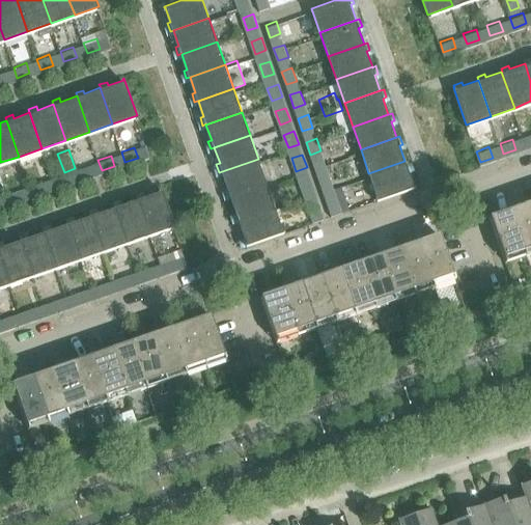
[(230,194),(230,195),(267,183),(258,159),(222,171),(228,187),(224,188),(227,196),(230,194)]
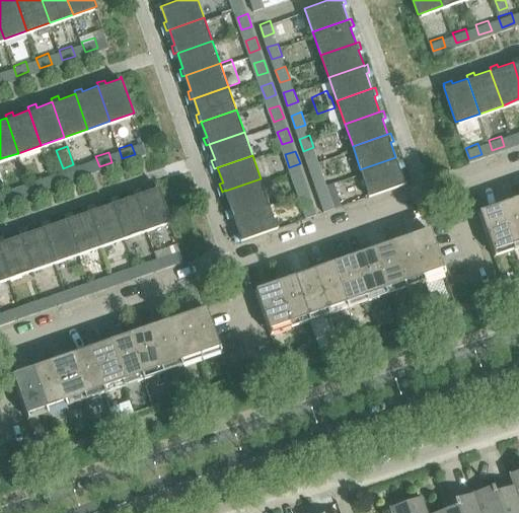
[(360,169),(369,193),(404,180),(404,179),(403,179),(398,165),(401,164),(398,156),(395,157),(360,169)]
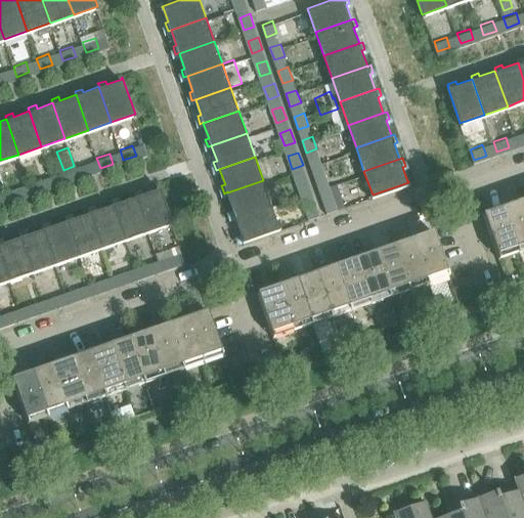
[(324,172),(320,160),(310,163),(314,175),(324,172)]
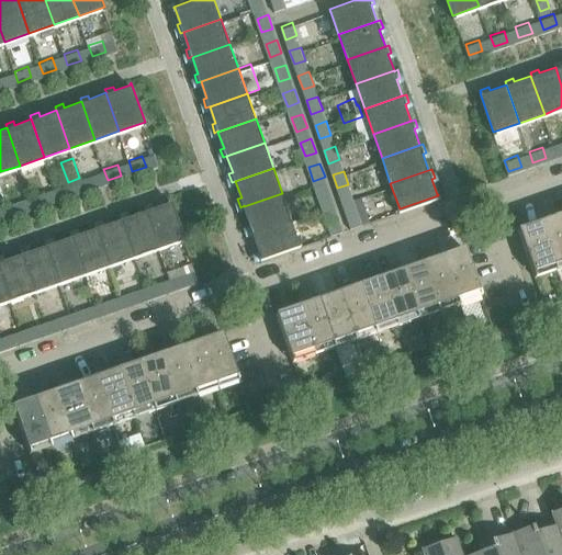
[(79,178),(82,189),(97,184),(92,173),(79,178)]
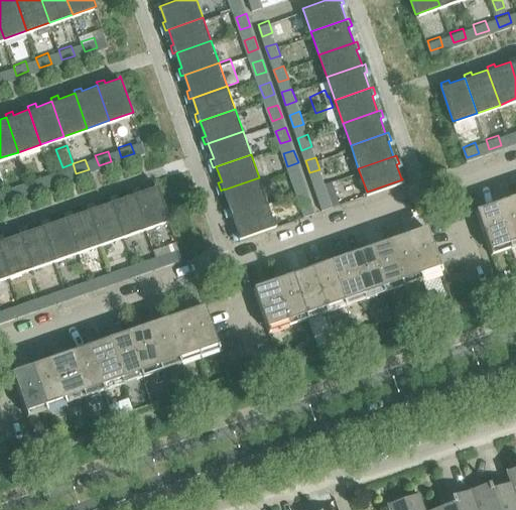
[(62,167),(49,171),(53,181),(66,177),(62,167)]
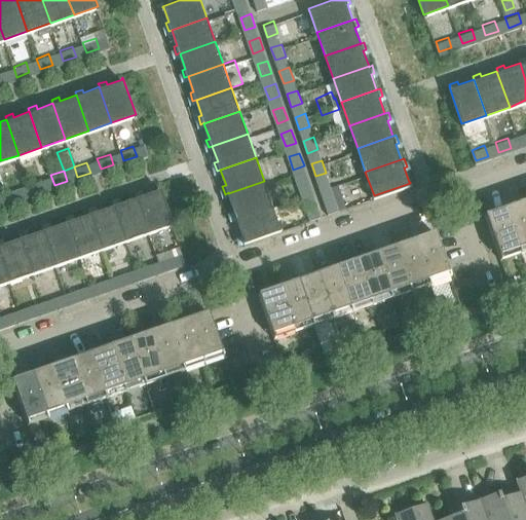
[(297,180),(301,192),(311,189),(307,176),(297,180)]
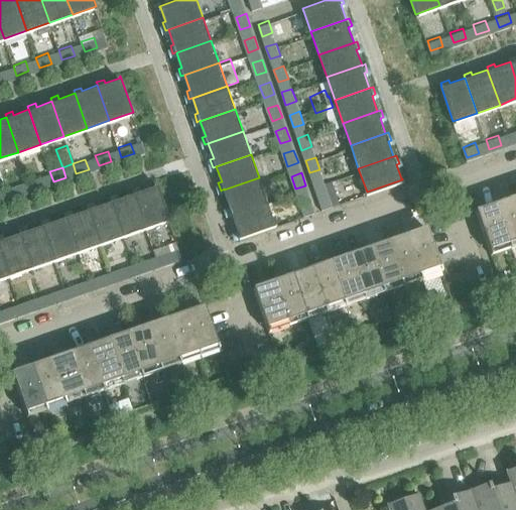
[(39,175),(27,179),(30,189),(42,185),(39,175)]
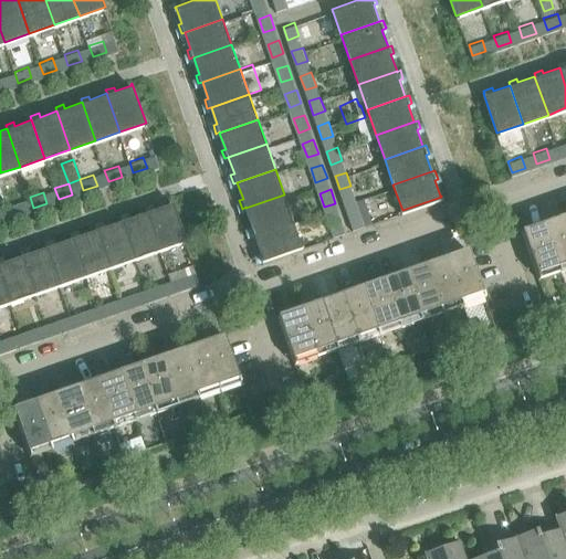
[(254,232),(293,219),(284,194),(245,208),(251,224),(248,225),(251,233),(254,232)]
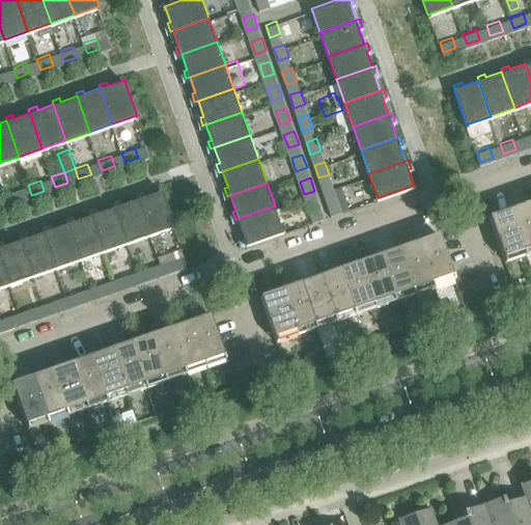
[(337,197),(333,185),(323,189),(327,201),(337,197)]
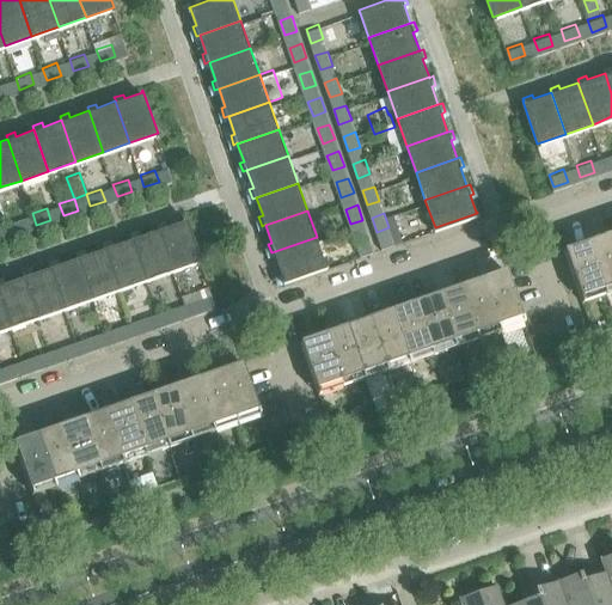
[(19,217),(5,222),(10,234),(24,230),(19,217)]
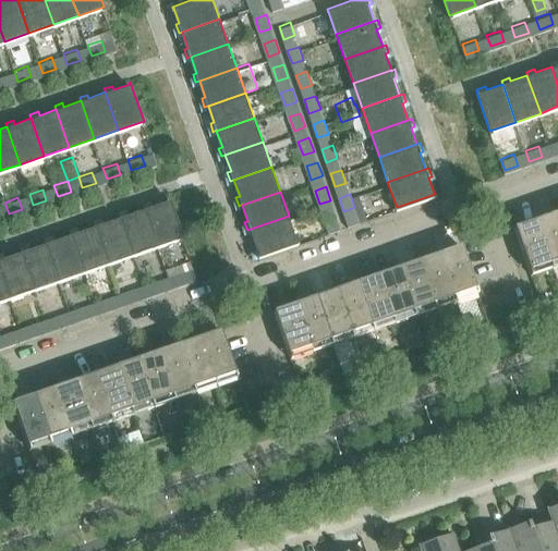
[(144,204),(145,207),(158,245),(184,235),(170,197),(169,197),(169,198),(154,204),(153,200),(144,204)]
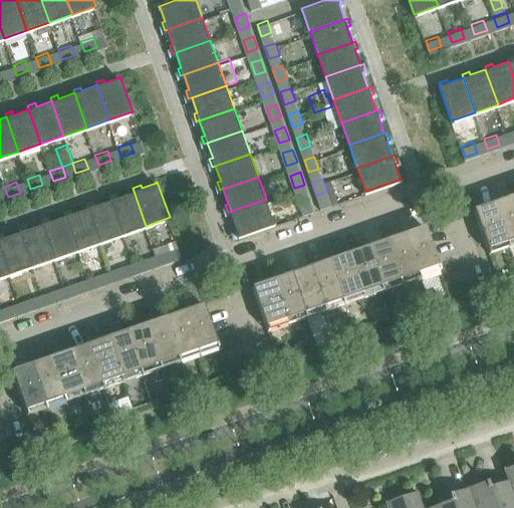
[(122,234),(146,226),(134,191),(118,196),(117,193),(109,196),(110,199),(122,234)]
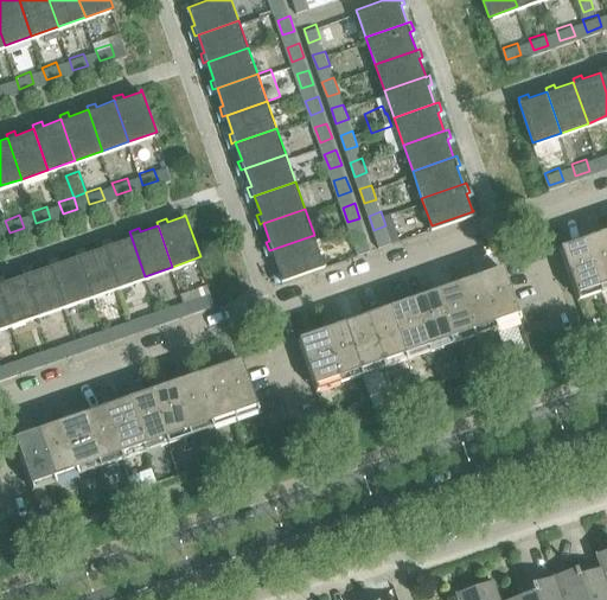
[(601,287),(606,285),(606,233),(605,228),(582,235),(601,287)]
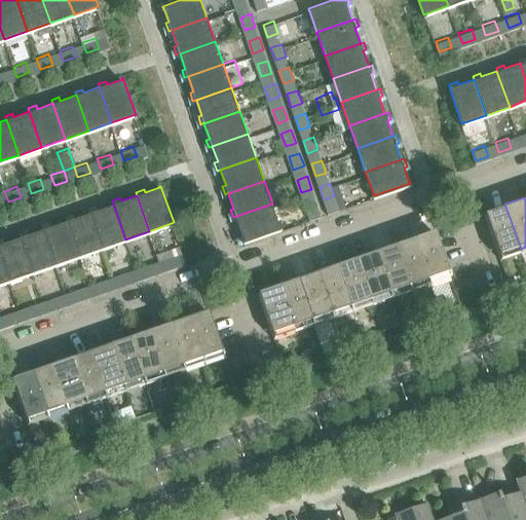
[(315,199),(305,203),(309,216),(320,212),(315,199)]
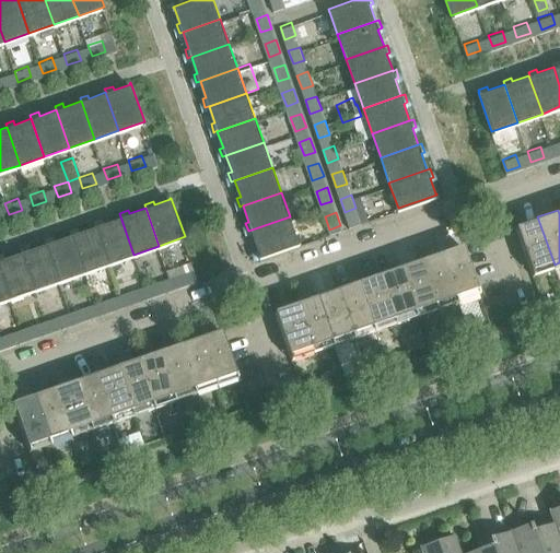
[(109,263),(133,255),(120,216),(104,222),(103,219),(95,222),(96,225),(109,263)]
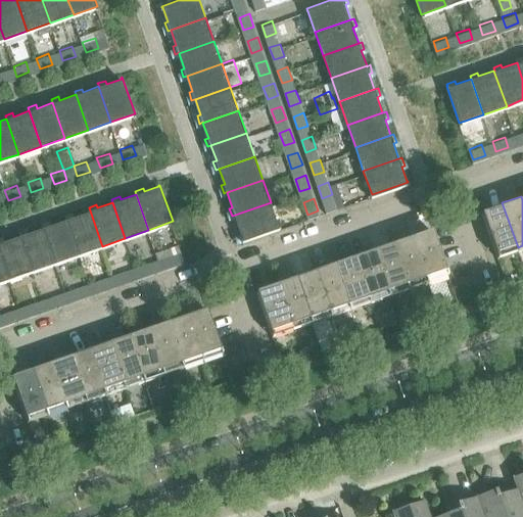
[(271,202),(235,215),(240,230),(237,231),(240,239),(242,238),(242,239),(279,227),(271,202)]
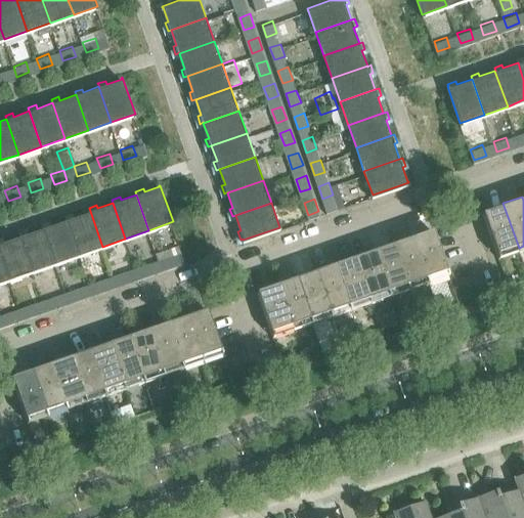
[(519,248),(503,203),(483,210),(498,255),(519,248)]
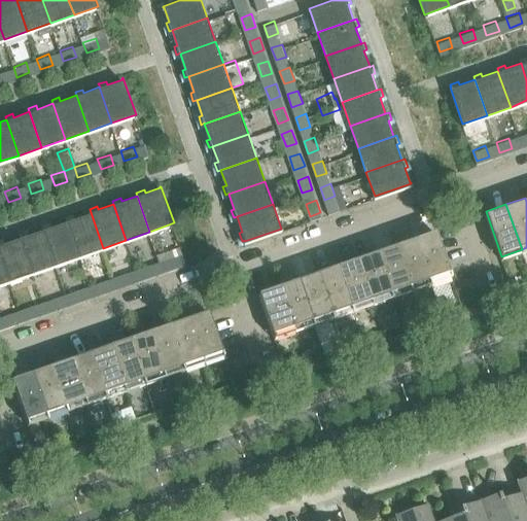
[(79,255),(103,248),(91,212),(74,217),(73,214),(66,217),(67,220),(79,255)]
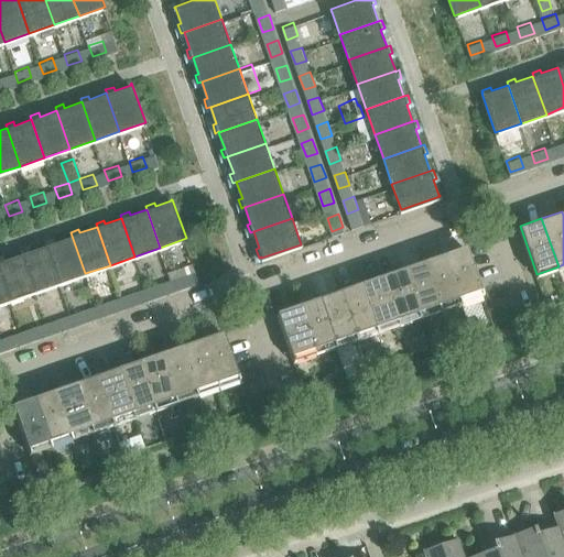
[(60,282),(85,273),(72,236),(55,241),(54,238),(45,240),(46,244),(60,282)]
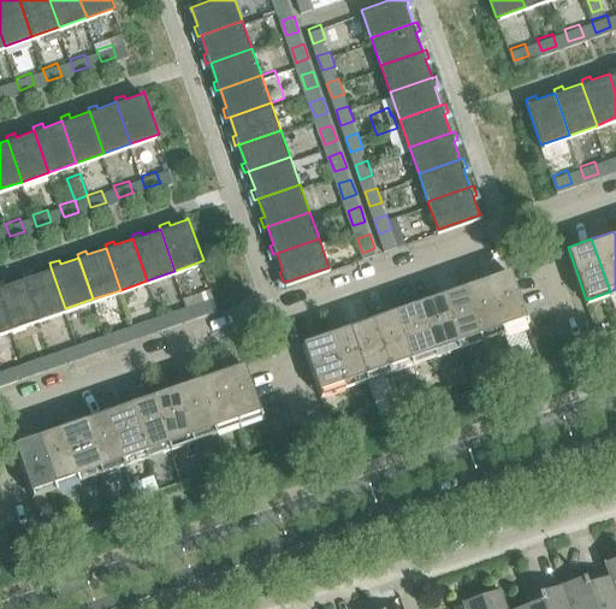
[(24,277),(39,318),(65,308),(51,267),(33,273),(31,270),(23,272),(24,277)]
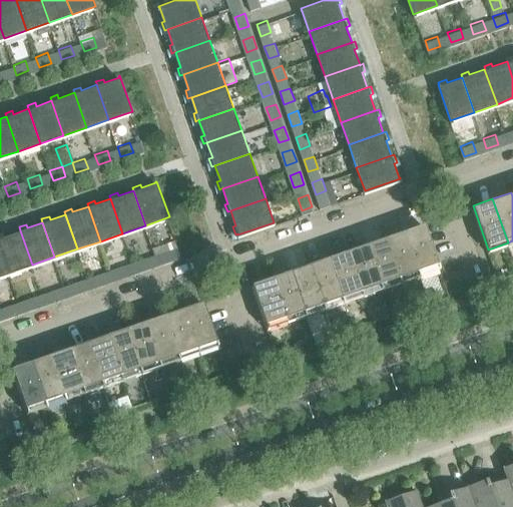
[(439,267),(424,222),(405,229),(420,274),(439,267)]
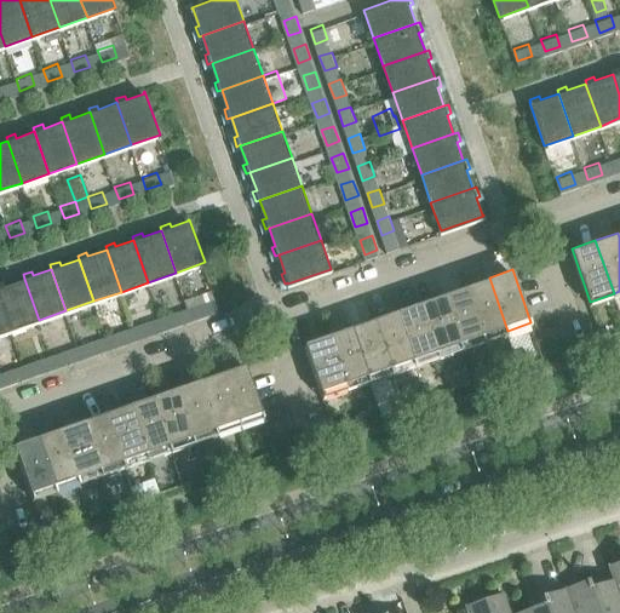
[(489,278),(466,286),(484,338),(507,331),(489,278)]
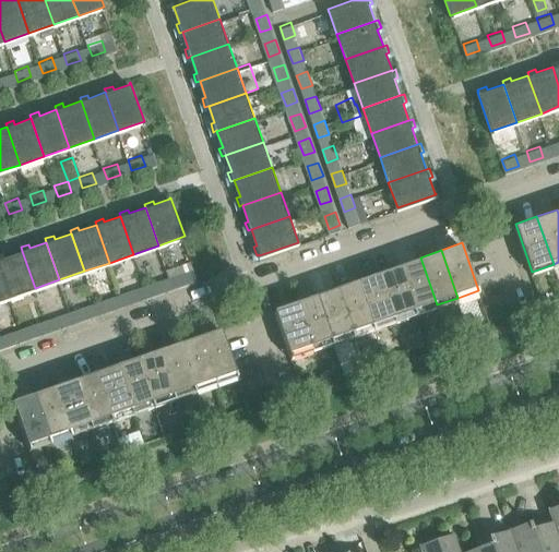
[(0,268),(10,297),(35,288),(22,251),(6,256),(3,253),(0,253),(0,268)]
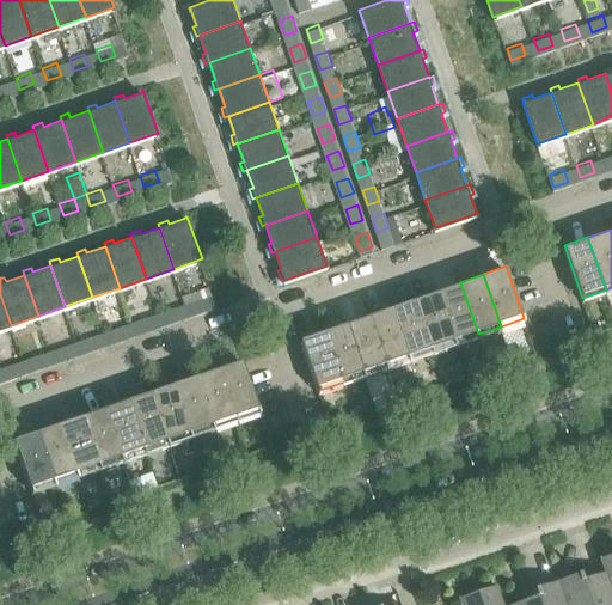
[(209,282),(182,292),(184,301),(199,297),(210,292),(213,292),(209,282)]
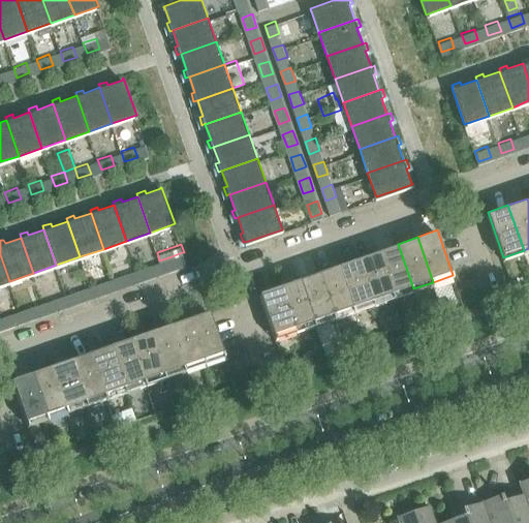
[(394,296),(413,288),(398,244),(378,250),(394,296)]
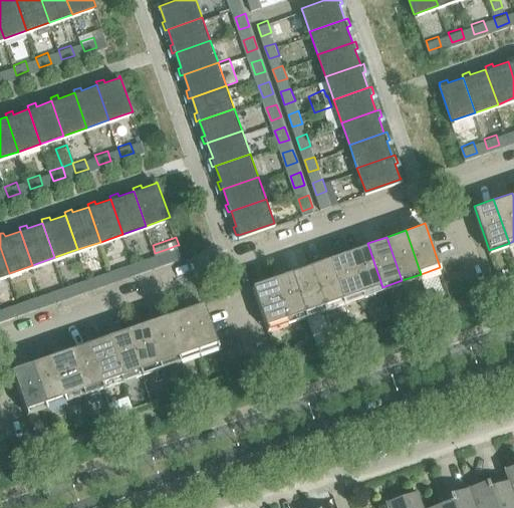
[(363,293),(382,287),(367,243),(348,250),(363,293)]
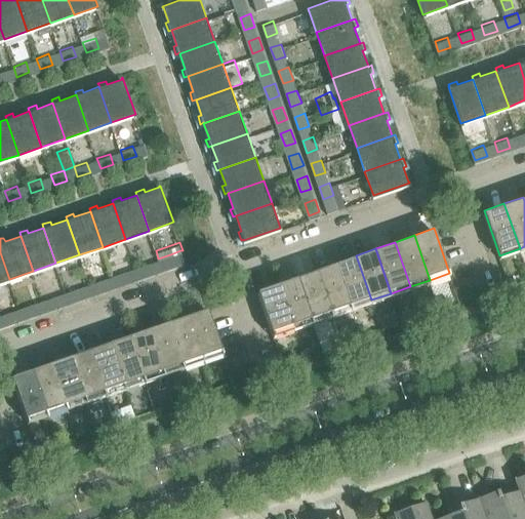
[(0,282),(9,279),(0,252),(0,282)]
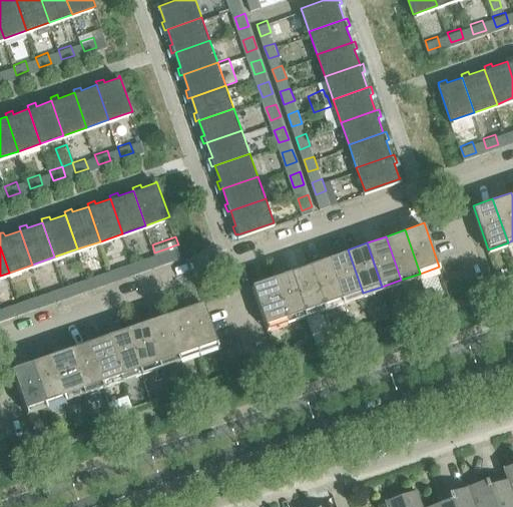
[(154,252),(157,263),(169,259),(166,248),(154,252)]
